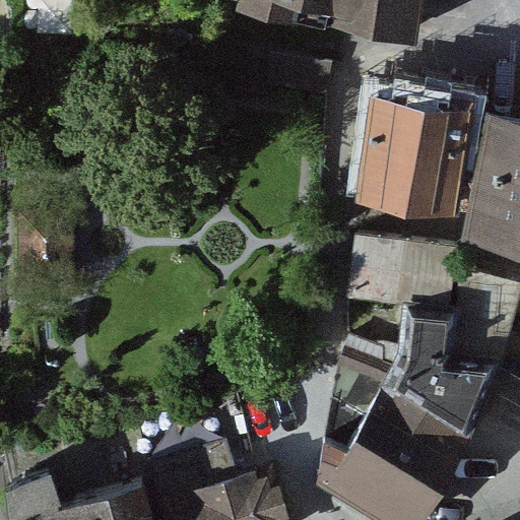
[(0,0),(0,51),(10,52),(8,0),(0,0)]
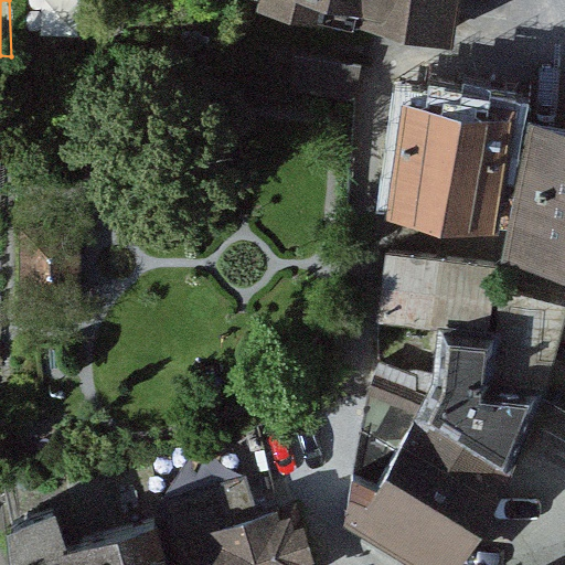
[(449,31),(452,0),(281,0),(320,10),(321,0),(363,0),(362,9),(449,31)]
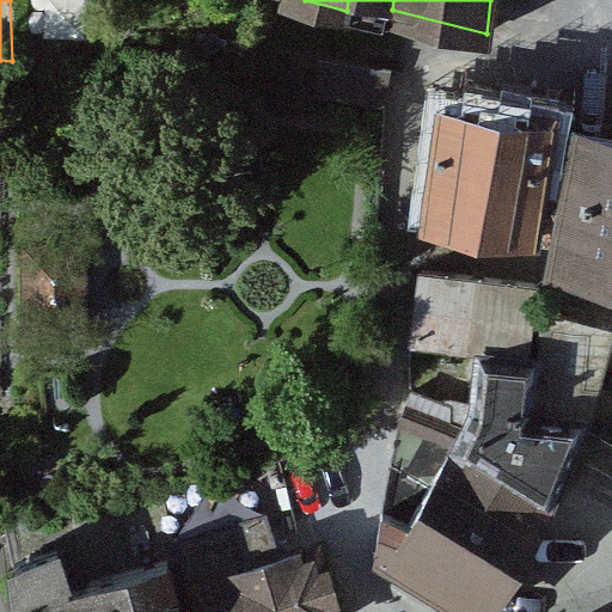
[(326,50),(325,92),(391,93),(392,53),(326,50)]
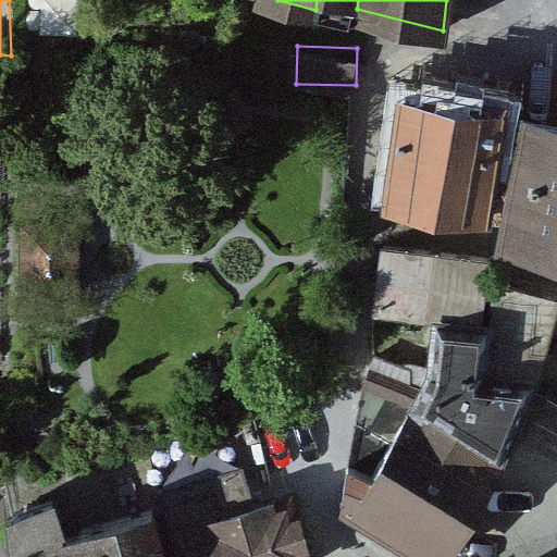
[(431,102),(399,97),(387,189),(490,202),(499,153),(505,106),(432,96),(431,102)]
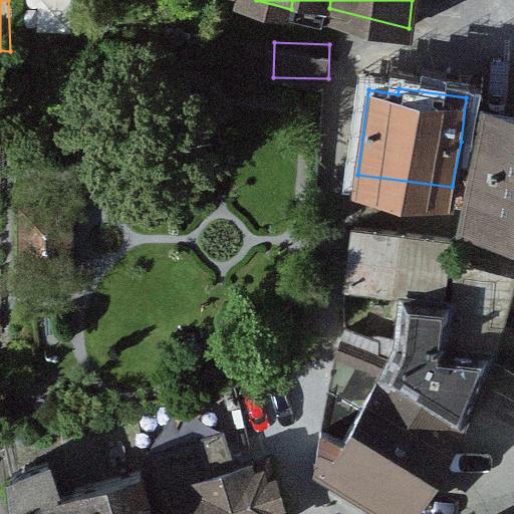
[(513,117),(480,111),(461,142),(452,187),(451,197),(478,200),(474,222),(513,230),(513,117)]
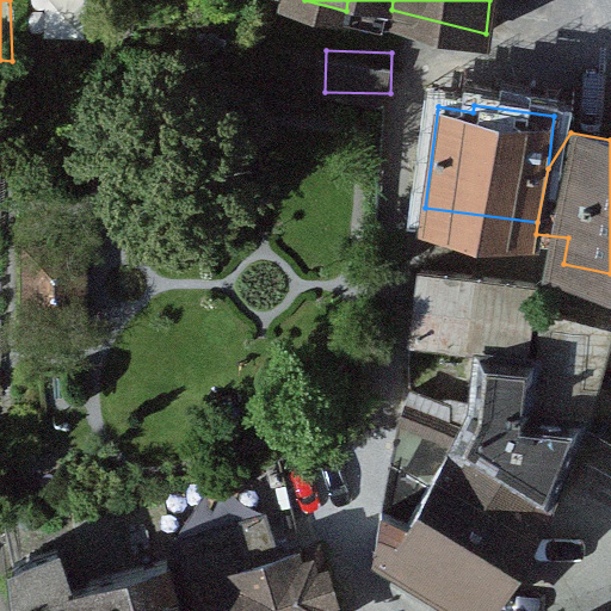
[(480,346),(526,352),(535,283),(420,270),(413,335),(480,346)]
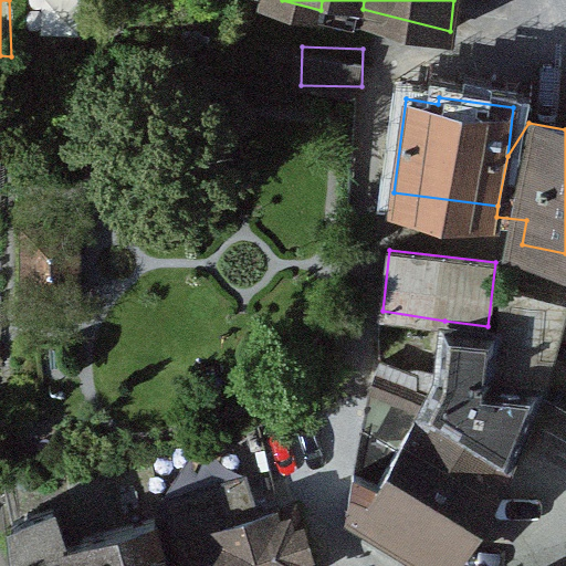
[(563,305),(502,289),(499,383),(541,388),(563,305)]
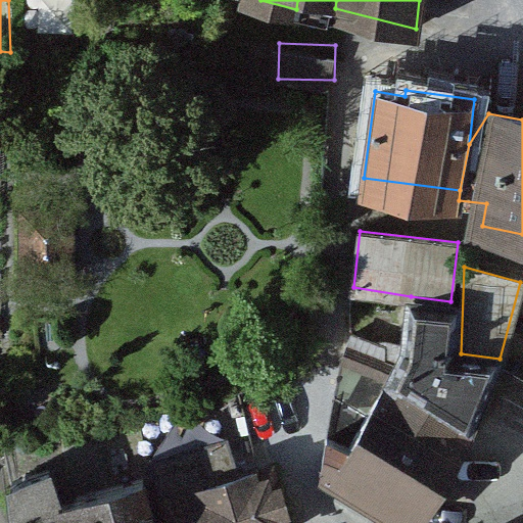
[(429,409),(468,431),(500,359),(461,353),(453,353),(457,302),(450,301),(411,296),(405,347),(393,371),(383,367),(386,361),(375,344),(352,334),(341,363),(388,384),(429,409)]
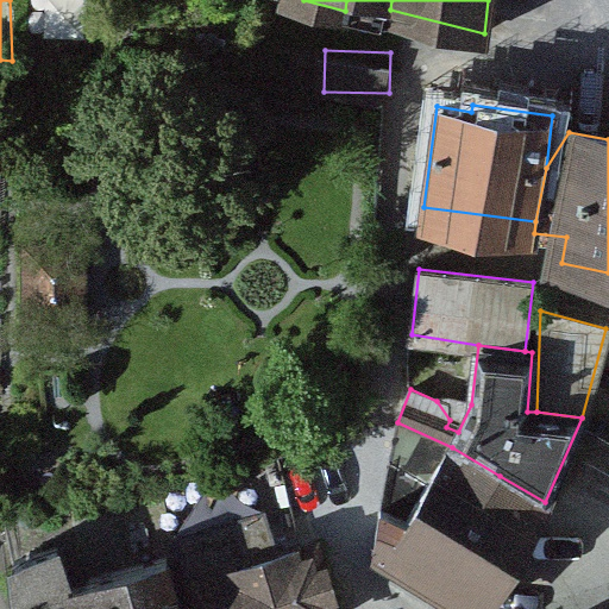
[(375,553),(470,608),(477,608),(545,502),(500,476),(452,447),(397,422),(390,458),(428,479),(407,518),(382,507),(375,553)]
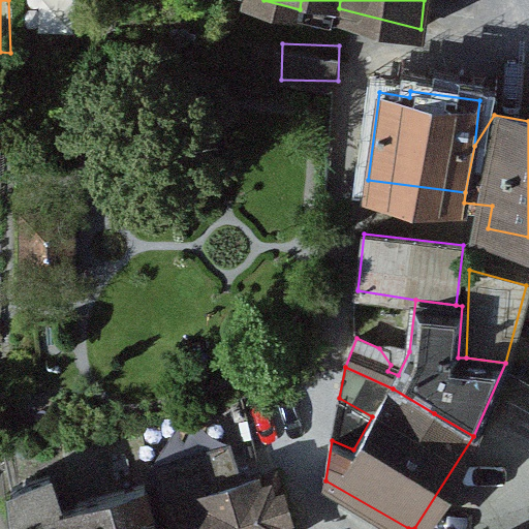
[(148,467),(166,528),(292,528),(275,471),(242,480),(229,442),(148,467)]
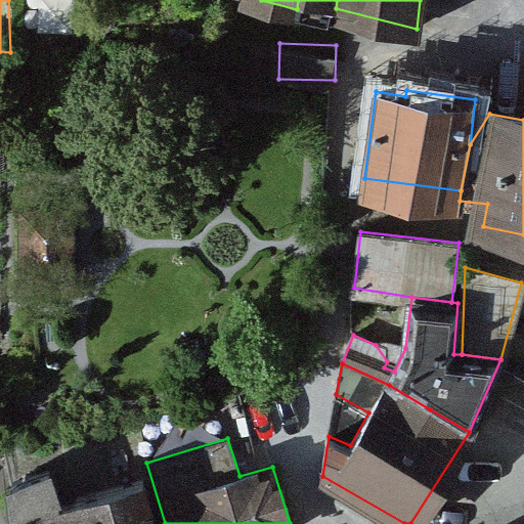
[(155,523),(143,480),(59,504),(48,471),(11,484),(15,523),(155,523)]
